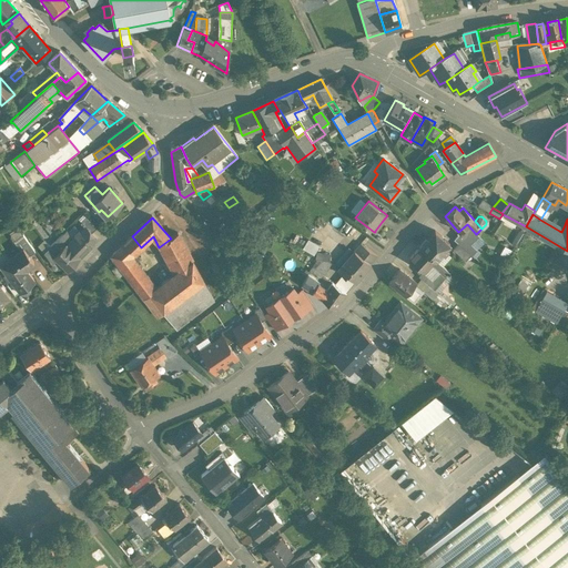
[(97,229),(87,219),(81,224),(84,227),(91,234),(97,229)]
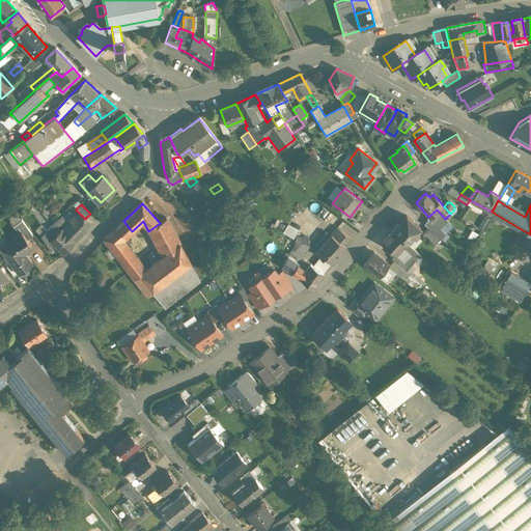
[(491,214),(482,208),(480,213),(488,218),(491,214)]
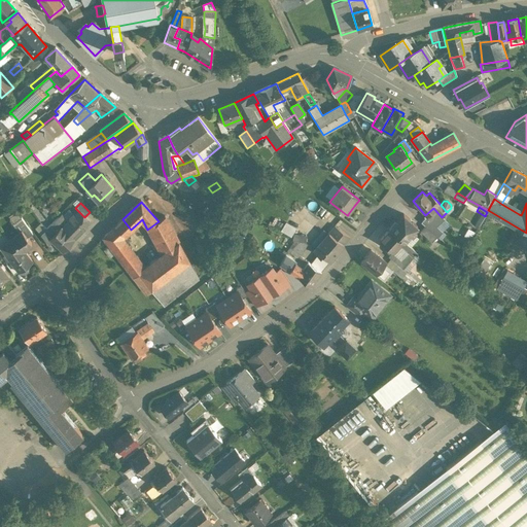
[(442,217),(433,208),(425,215),(426,216),(425,217),(434,225),(443,217),(443,216),(442,217)]
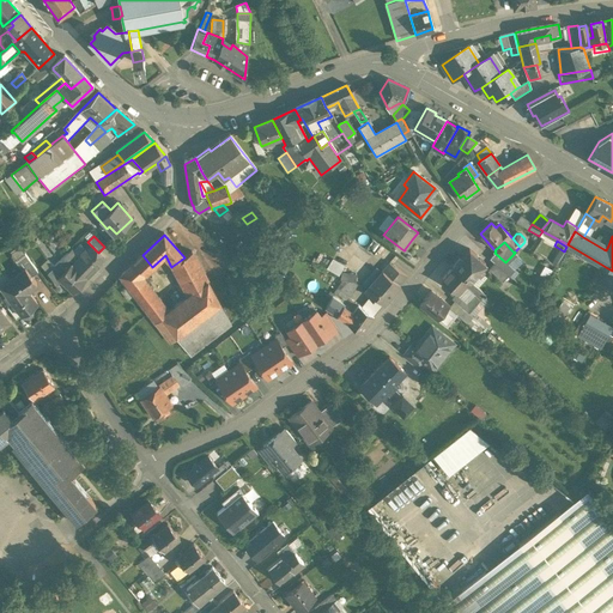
[(91,246),(86,250),(85,249),(78,256),(80,259),(92,272),(104,259),(98,253),(91,246)]
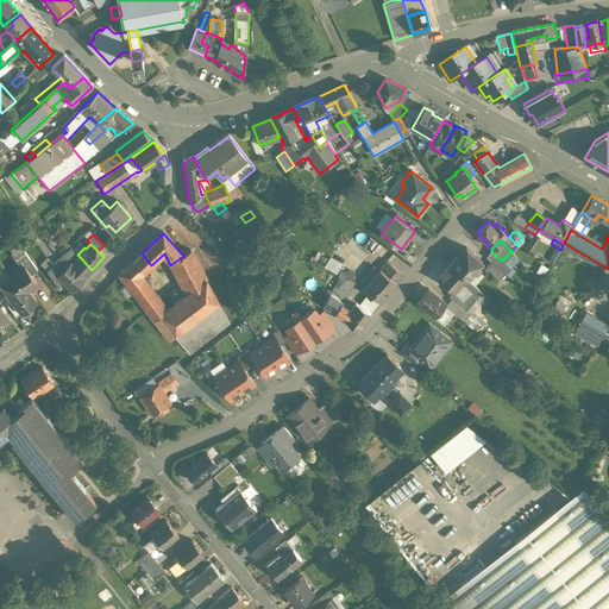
[(472,253),(465,248),(457,257),(454,256),(450,261),(452,263),(451,264),(465,277),(466,278),(472,271),(475,274),(481,268),(477,265),(482,262),(476,257),(478,253),(475,251),(472,253)]
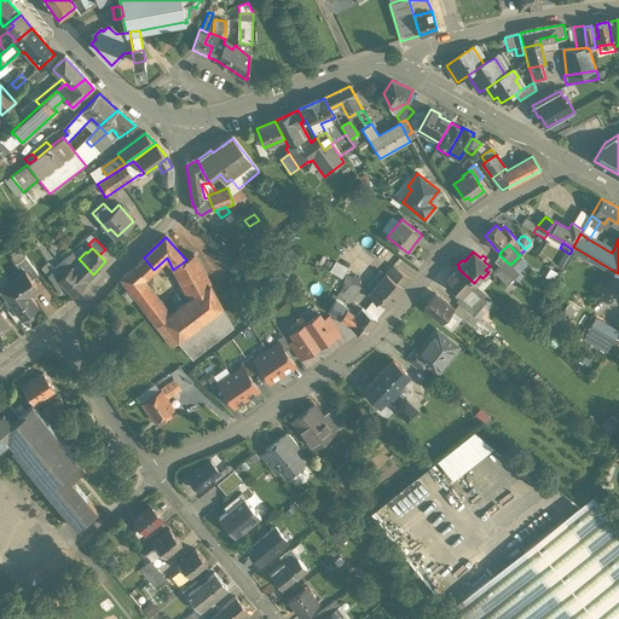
[(79,259),(73,253),(67,258),(75,266),(81,261),(79,259)]
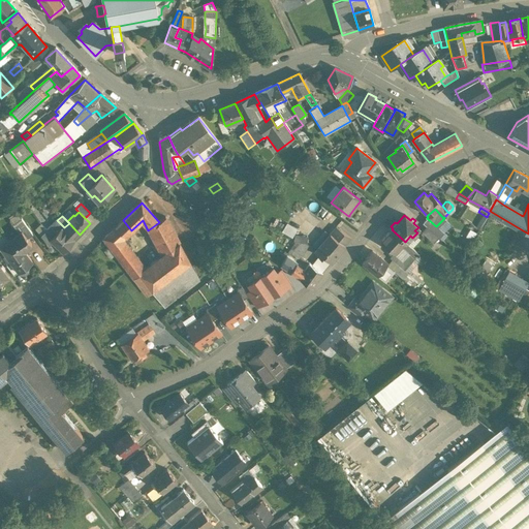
[(165,218),(159,222),(148,230),(162,255),(179,244),(165,218)]
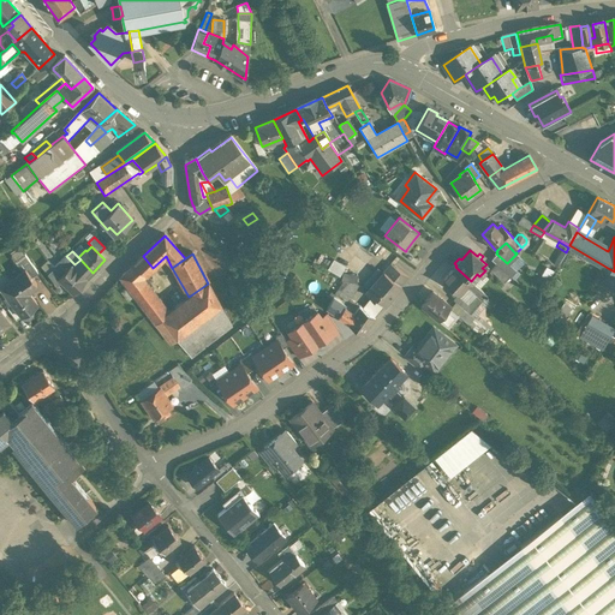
[(507,263),(496,254),(491,260),(502,269),(507,263)]
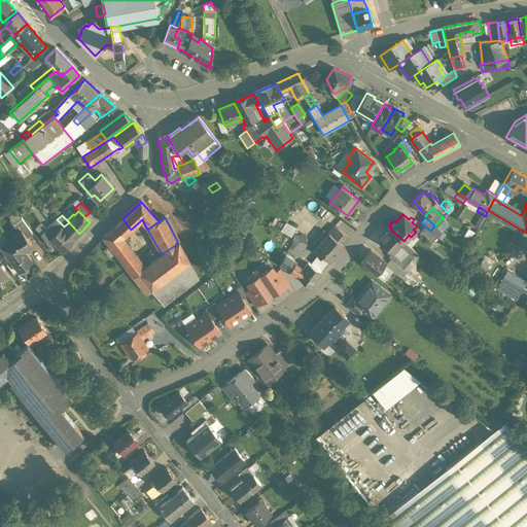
[(21,218),(12,224),(19,233),(21,231),(27,239),(32,234),(21,218)]
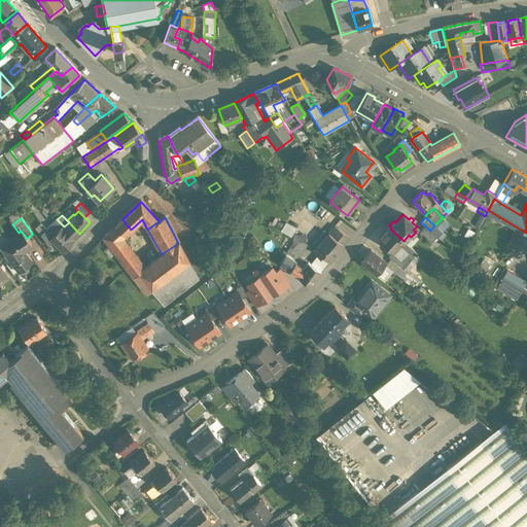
[(57,219),(44,233),(50,238),(61,227),(63,229),(64,226),(57,219)]
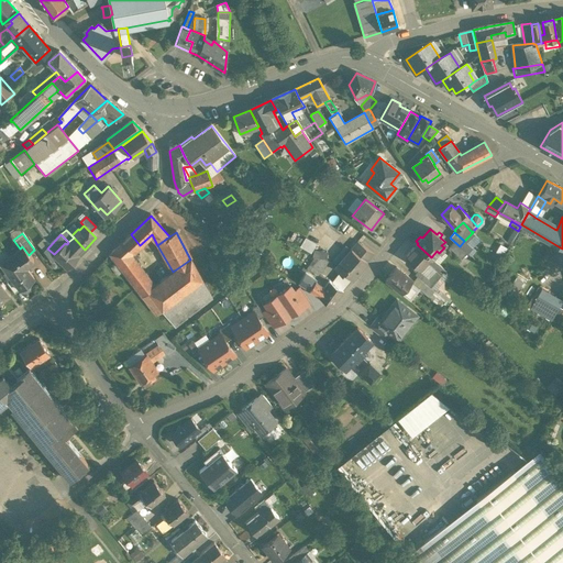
[(140,245),(131,234),(123,241),(133,252),(140,245)]
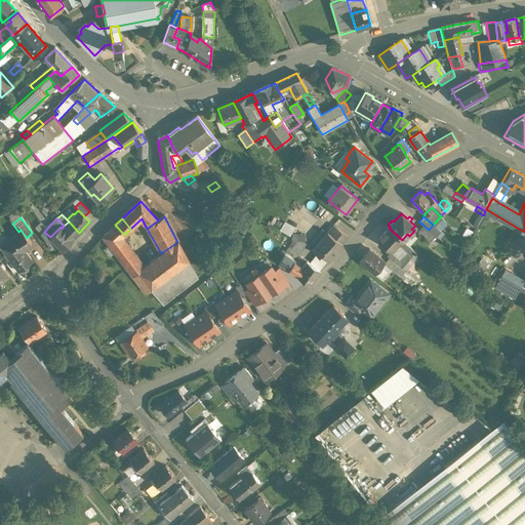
[(64,226),(63,228),(73,239),(79,233),(69,221),(64,226)]
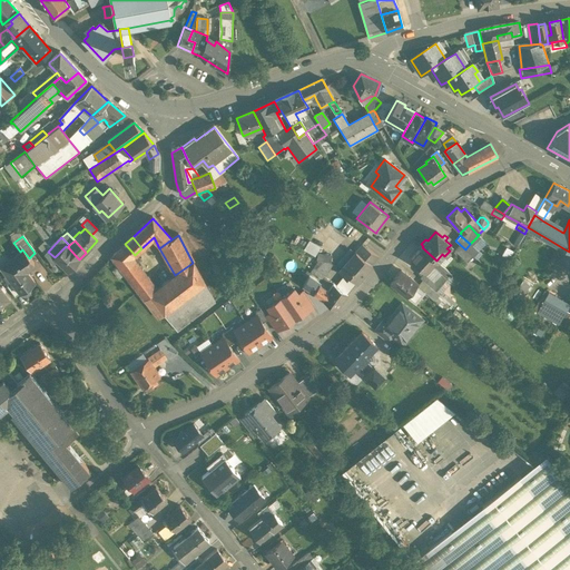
[(147,277),(133,258),(136,255),(135,255),(125,244),(111,256),(144,298),(156,290),(150,283),(151,282),(147,276),(147,277)]
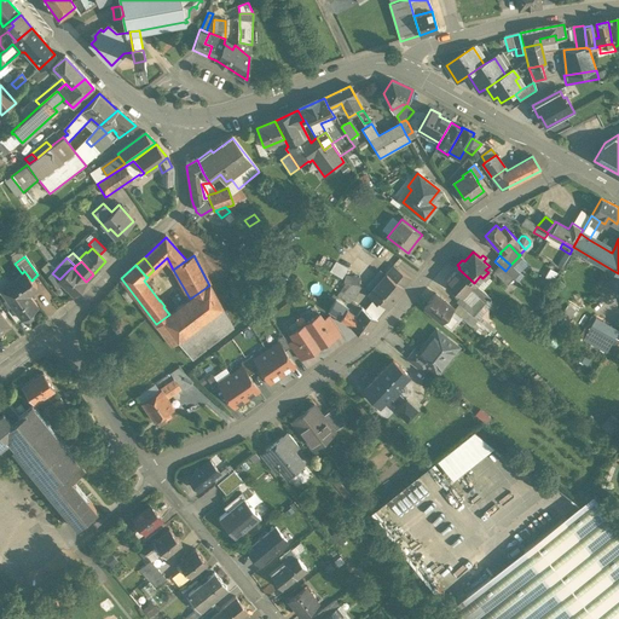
[(510,265),(505,271),(514,278),(519,272),(510,265)]
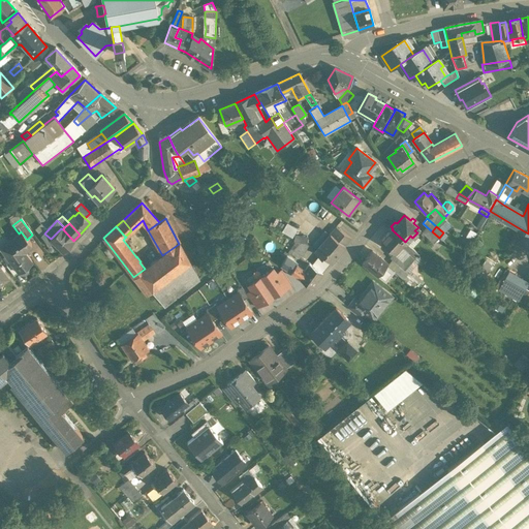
[(350,239),(336,227),(330,234),(344,246),(350,239)]
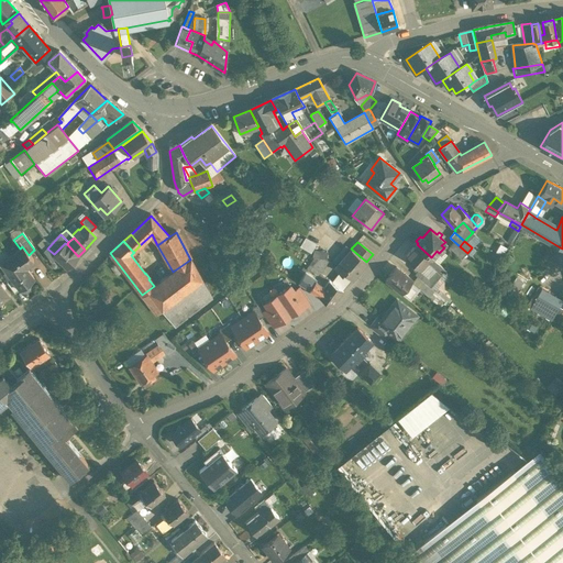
[(67,244),(65,243),(54,254),(53,255),(55,257),(66,268),(78,256),(67,244)]
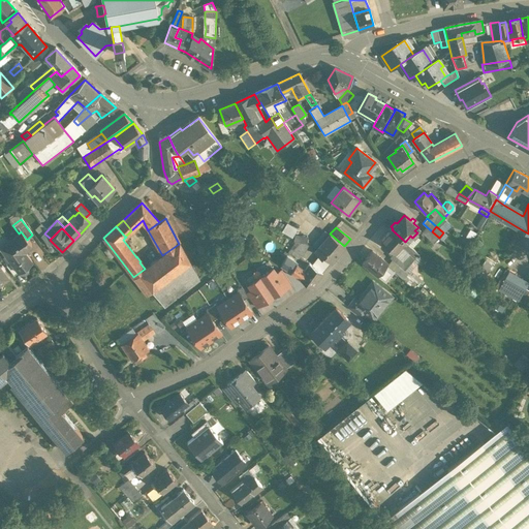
[(404,241),(392,229),(381,241),(394,253),(401,245),(404,241)]
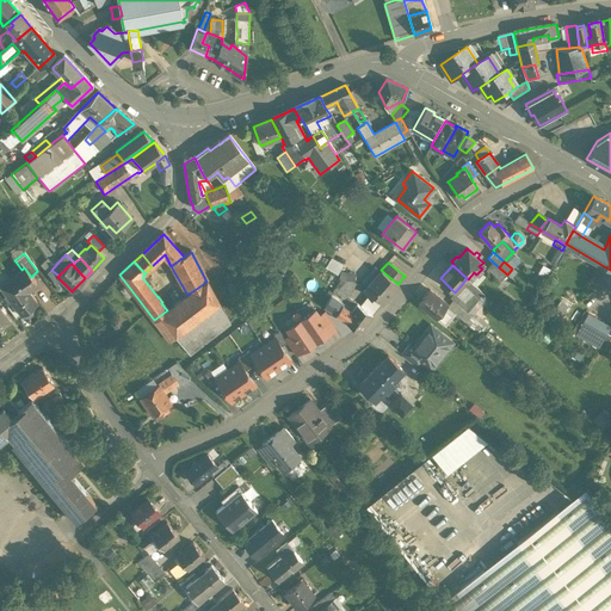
[(22,270),(0,285),(13,303),(22,314),(36,302),(28,291),(37,284),(31,277),(24,267),(22,270)]
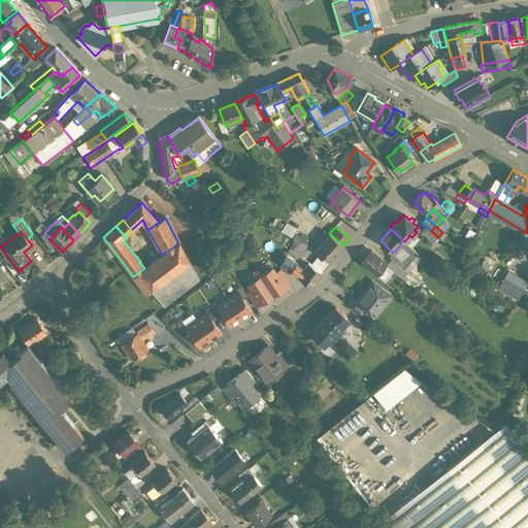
[(51,238),(44,233),(41,236),(47,245),(52,241),(50,239),(51,238)]
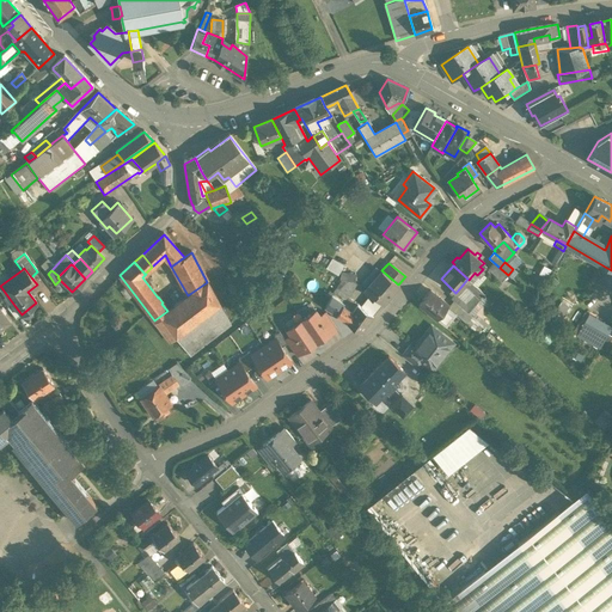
[(398,285),(381,270),(377,276),(393,289),(398,285)]
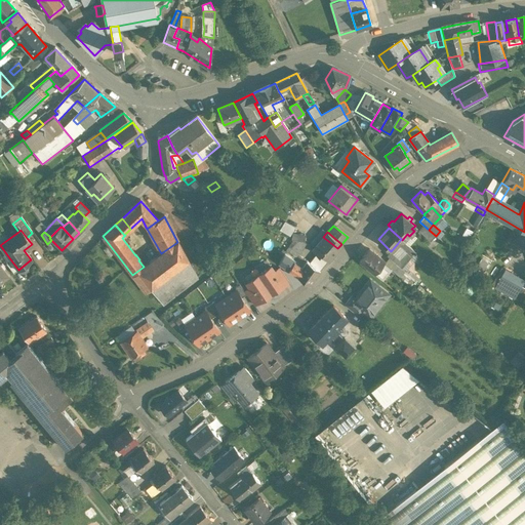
[(337,248),(323,237),(312,249),(317,253),(319,255),(320,253),(327,260),(337,248)]
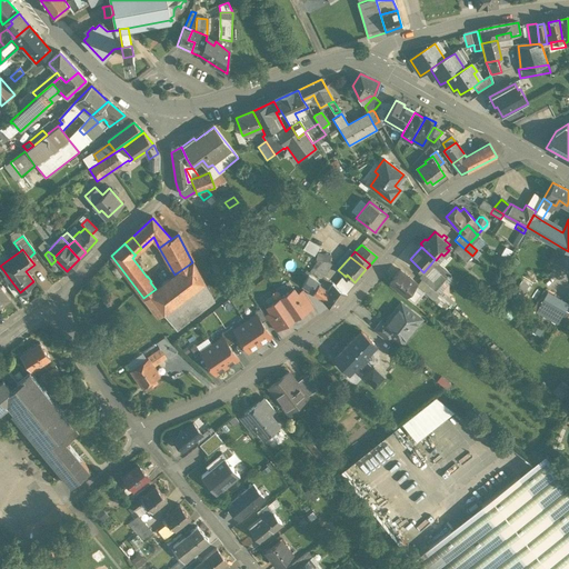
[(436,260),(435,259),(431,263),(433,266),(433,268),(446,278),(450,273),(436,260)]
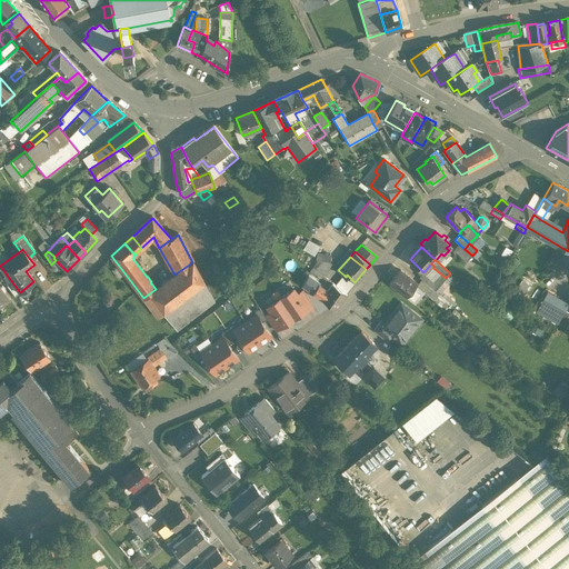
[(318,260),(309,275),(320,282),(332,265),(329,262),(320,260),(318,260)]
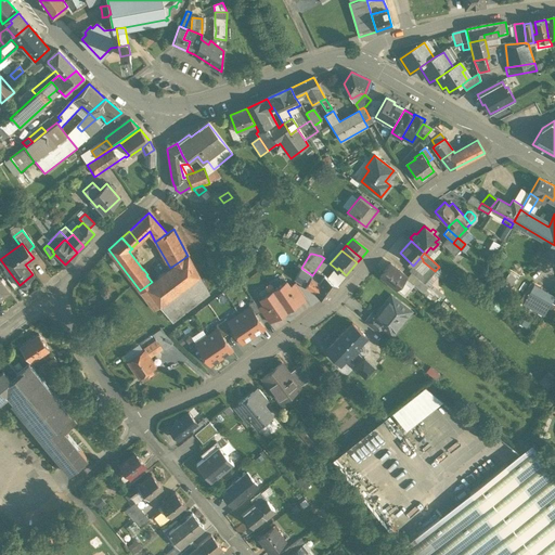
[(152,282),(140,291),(140,292),(146,287),(152,295),(160,306),(198,276),(188,256),(170,268),(152,282)]
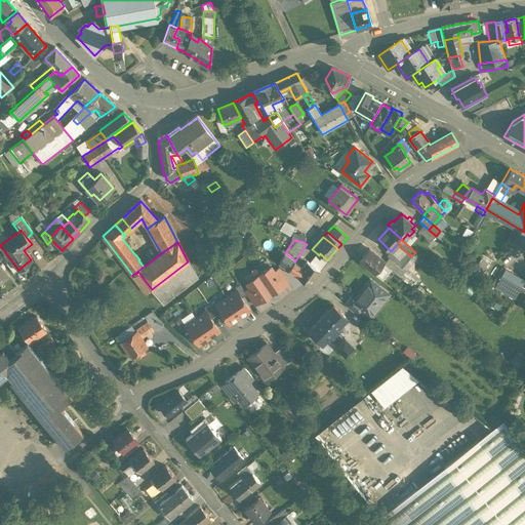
[(384,263),(369,249),(359,261),(374,274),(384,263)]
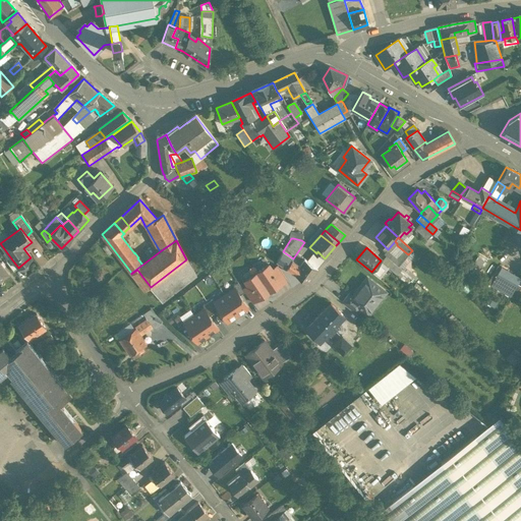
[(293,258),(283,251),(281,253),(276,261),(286,268),(292,259),(293,258)]
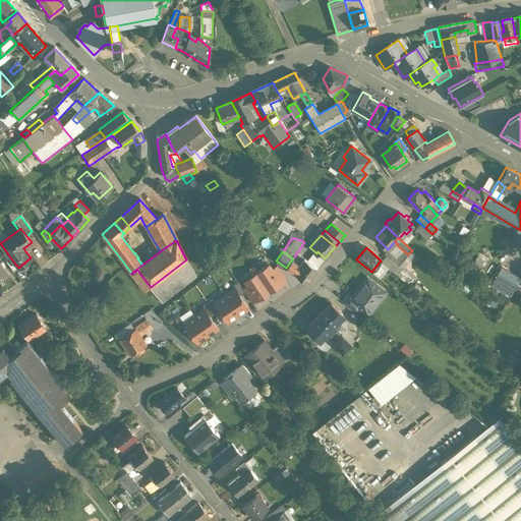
[(325,258),(317,251),(316,253),(314,251),(311,255),(321,264),(325,258)]
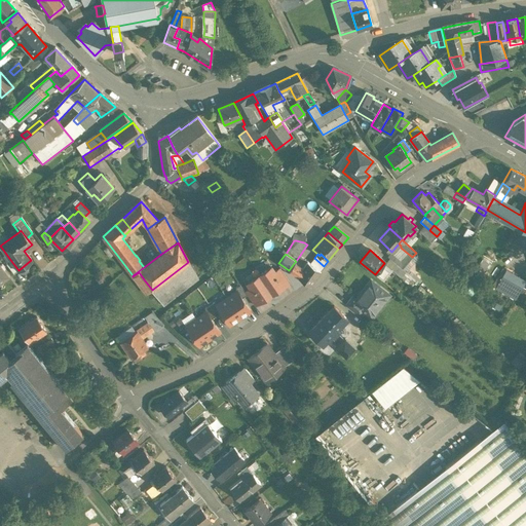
[(324,266),(314,258),(310,263),(321,270),(324,266)]
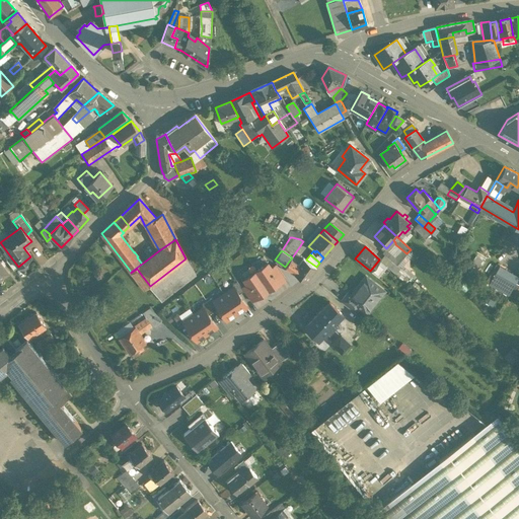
[(403,264),(395,256),(391,262),(399,269),(403,264)]
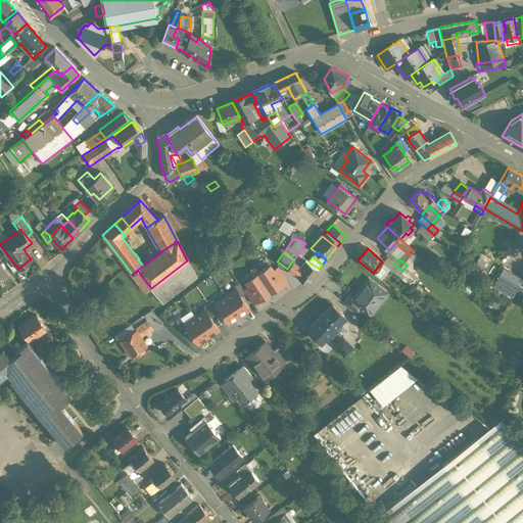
[(486,263),(480,258),(476,266),(482,269),(486,263)]
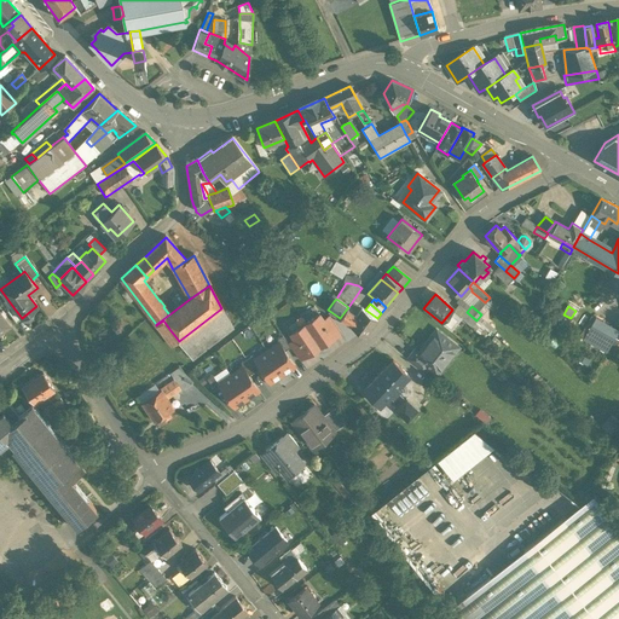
[(13,307),(7,311),(16,322),(22,318),(13,307)]
